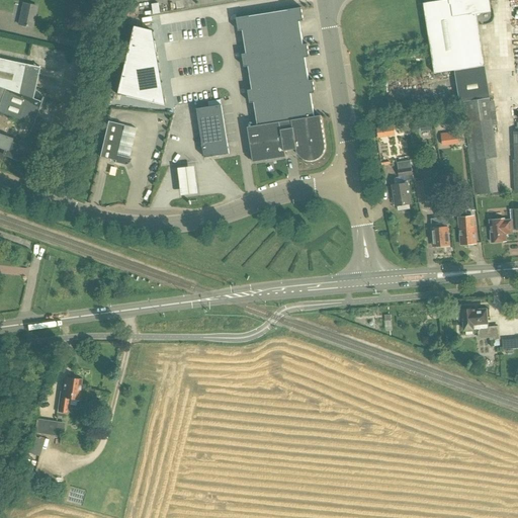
[(475,195),(479,195),(498,192),(494,158),(497,158),(489,98),(491,98),(486,66),(477,13),(490,11),(488,0),(442,0),(424,3),(435,74),(455,71),(459,101),(461,101),(475,195)]
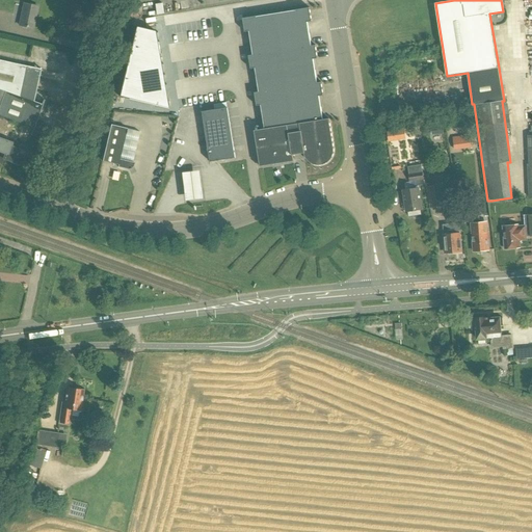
[(33,28),(37,6),(25,3),(20,26),(33,28)]
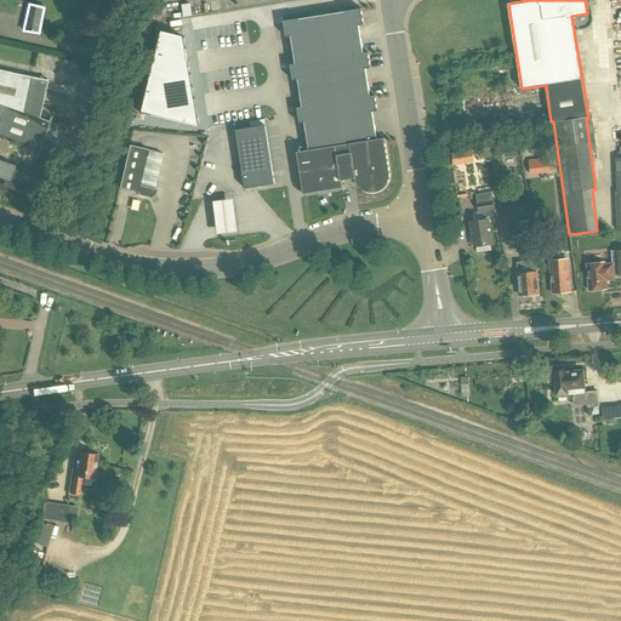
[(364,24),(362,9),(346,11),(346,12),(300,20),(298,18),(283,21),(286,38),(291,36),(295,64),(290,64),(292,80),(297,80),(302,107),(297,108),(300,124),(305,123),(308,151),(297,152),(303,194),(343,188),(342,181),(355,178),(355,181),(357,184),(358,186),(360,188),(363,191),(365,192),(368,193),(370,193),(374,193),(376,193),(380,192),(382,191),(385,188),(386,186),(388,183),(389,181),(389,177),(389,175),(389,171),(385,138),(377,140),(372,112),(377,112),(375,96),(370,96),(366,69),(371,68),(369,52),(364,53),(359,26),(364,24)]
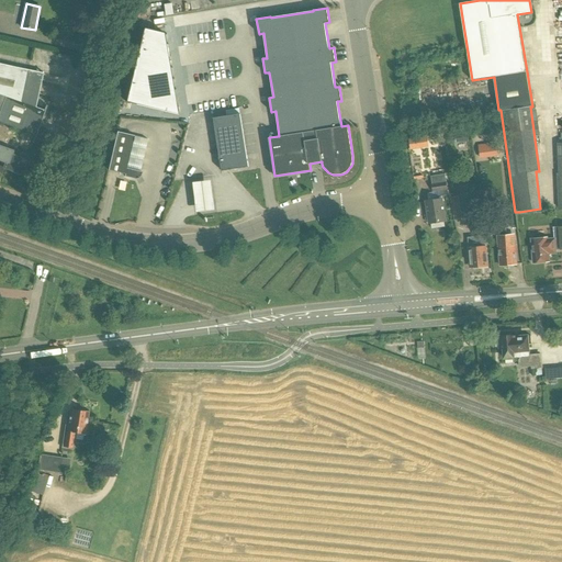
[(144,27),(125,100),(176,112),(175,100),(173,100),(171,90),(172,90),(164,32),(144,27)]
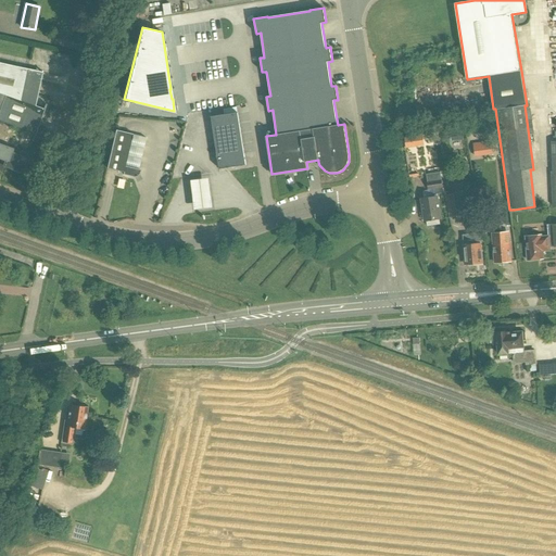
[(35,106),(37,95),(24,91),(28,70),(0,63),(0,121),(35,135),(34,136),(35,137),(46,108),(45,108),(43,110),(35,106)]
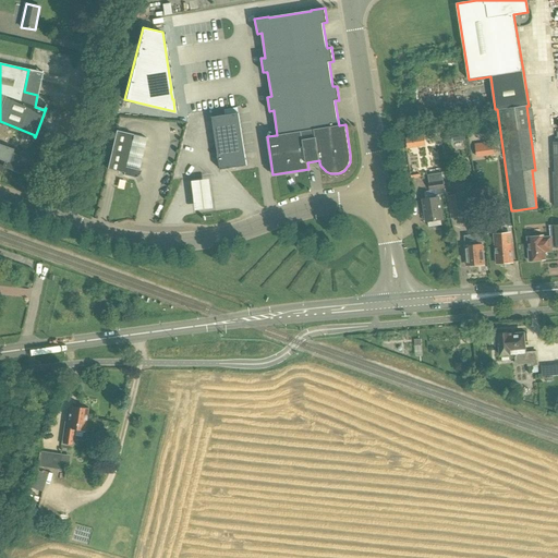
[(47,71),(44,86),(65,89),(68,74),(47,71)]
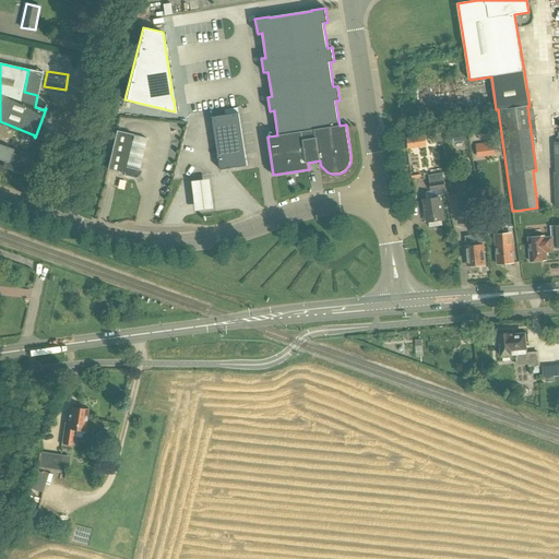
[(221,170),(248,166),(239,114),(213,118),(219,161),(221,170)]
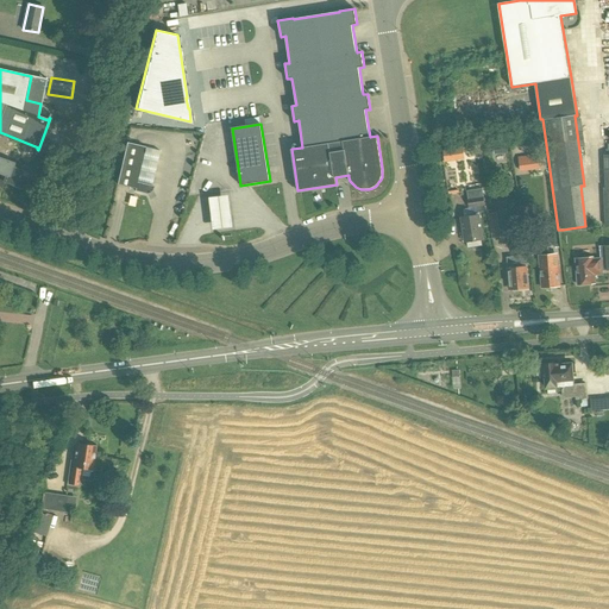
[(146,194),(152,190),(154,187),(138,183),(146,148),(137,145),(127,143),(118,186),(126,187),(136,189),(136,192),(146,194)]
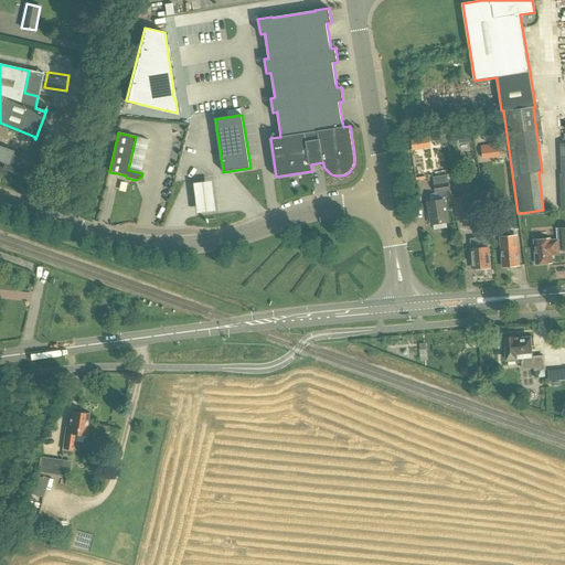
[(144,170),(150,139),(136,136),(129,167),(144,170)]
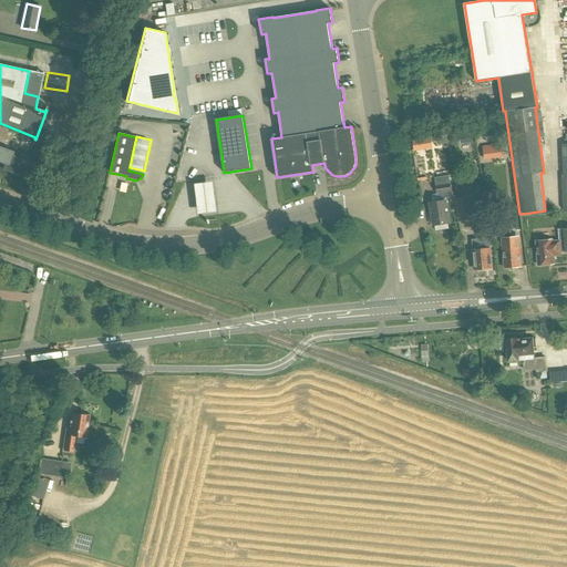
[(502,144),(483,146),(484,161),(504,158),(502,144)]
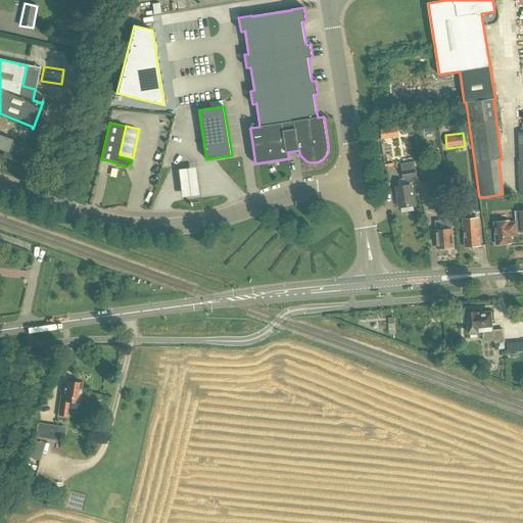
[(0,136),(0,149),(5,151),(3,156),(19,162),(20,161),(26,163),(31,151),(27,150),(18,147),(19,144),(0,136)]
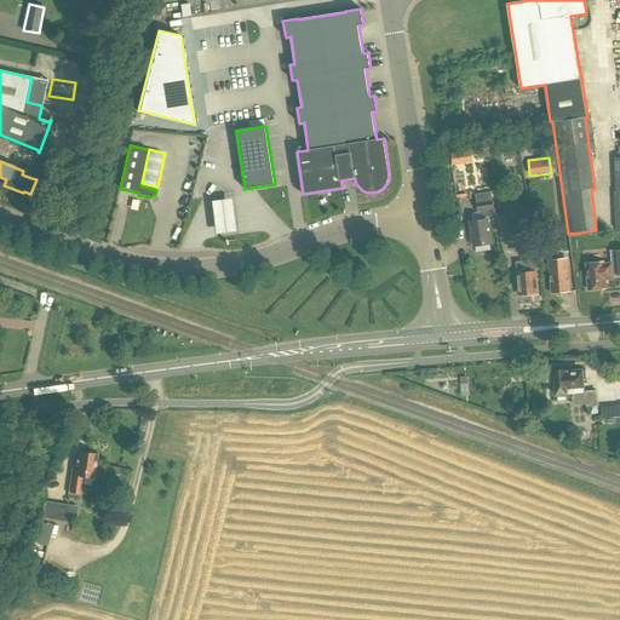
[(227,200),(207,202),(211,235),(230,234),(227,200)]
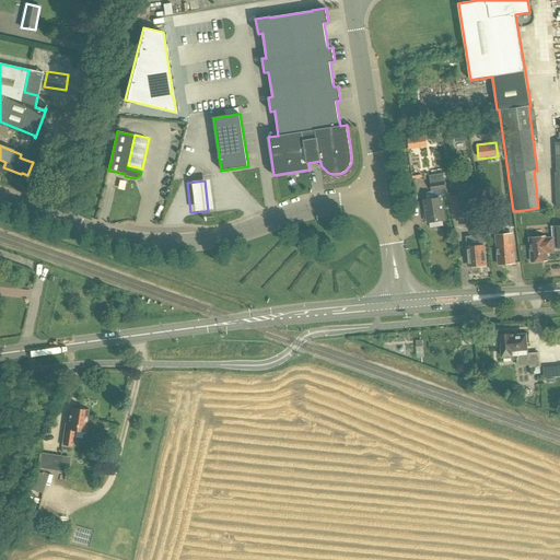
[(438,196),(446,195),(444,181),(430,183),(431,191),(438,190),(438,196)]
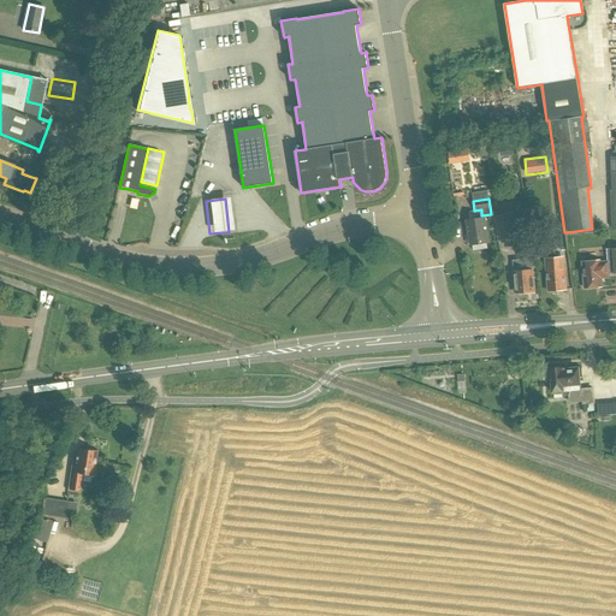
[(498,242),(507,240),(503,215),(493,217),(498,242)]
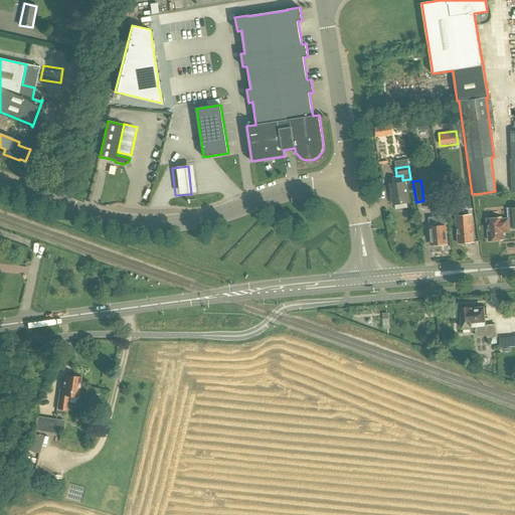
[(393,204),(395,204),(395,209),(408,208),(407,202),(408,201),(405,182),(390,184),(393,204)]
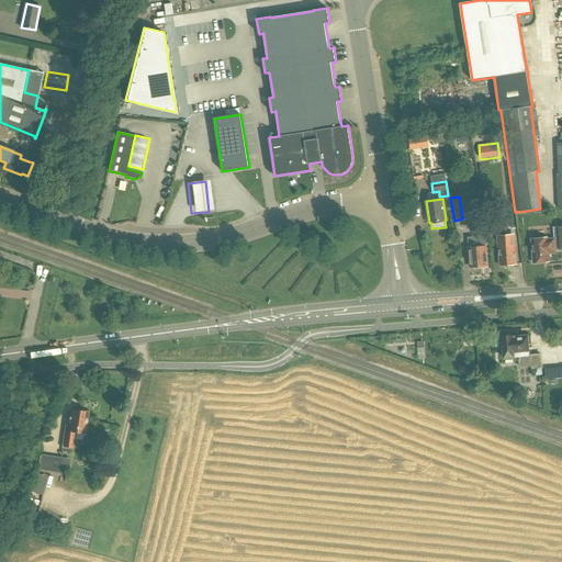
[(501,227),(499,216),(485,218),(486,231),(496,228),(497,236),(501,266),(517,265),(515,235),(509,235),(509,233),(506,233),(506,227),(501,227)]
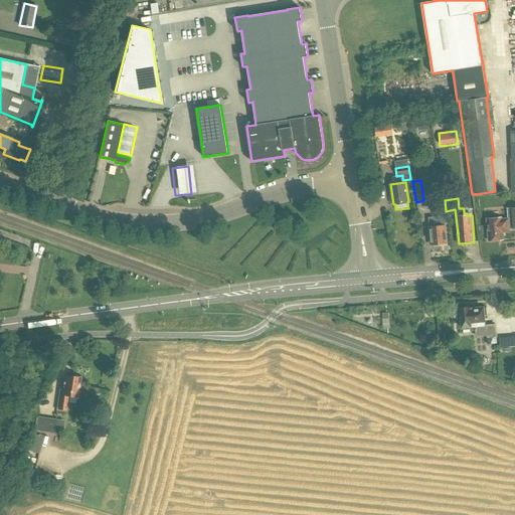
[(501,218),(487,219),(489,240),(503,238),(503,232),(509,231),(509,229),(514,228),(514,207),(511,208),(512,220),(508,220),(508,218),(501,219),(501,218)]
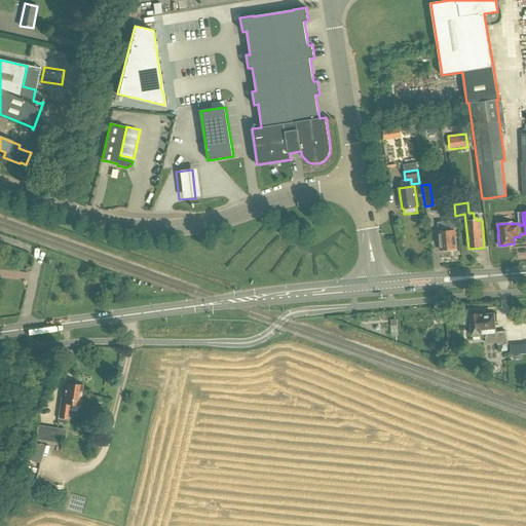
[(454,231),(453,224),(439,225),(439,232),(441,250),(443,253),(448,252),(449,250),(456,249),(455,231),(454,231)]
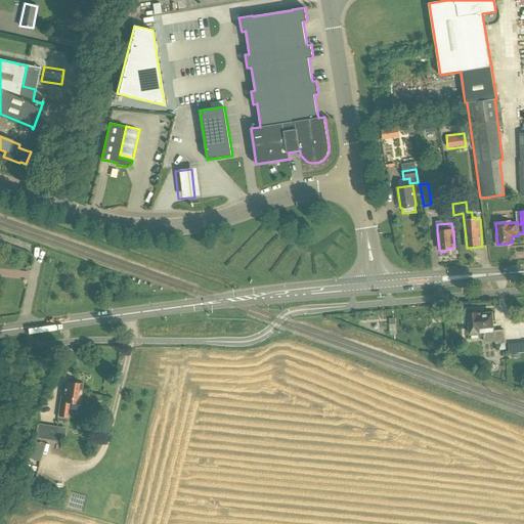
[(481,315),(481,312),(466,313),(467,324),(470,324),(471,336),(479,335),(479,337),(483,337),(483,343),(496,342),(496,344),(505,344),(504,332),(493,333),(492,323),(495,322),(495,313),(481,315)]
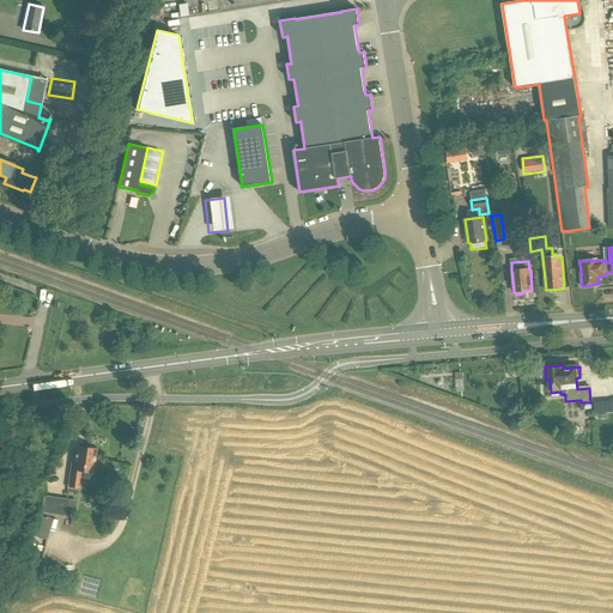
[(595,414),(612,412),(612,399),(594,401),(595,414)]
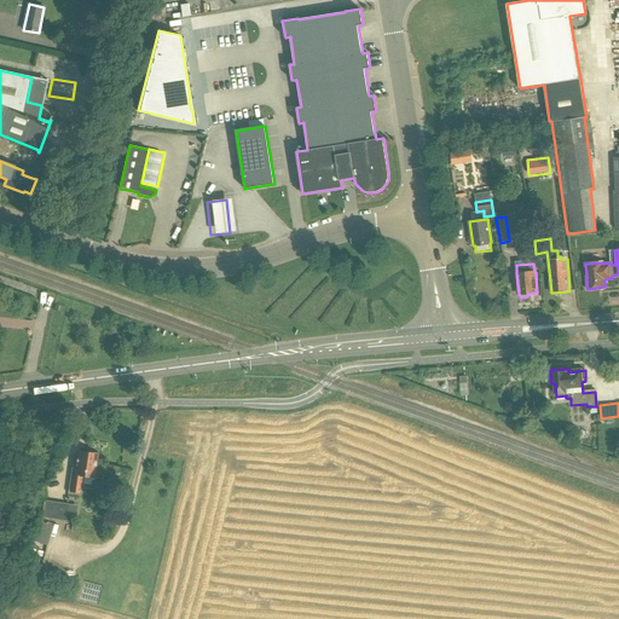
[(92,479),(96,455),(79,452),(76,464),(74,464),(70,492),(81,493),(84,476),(92,479)]
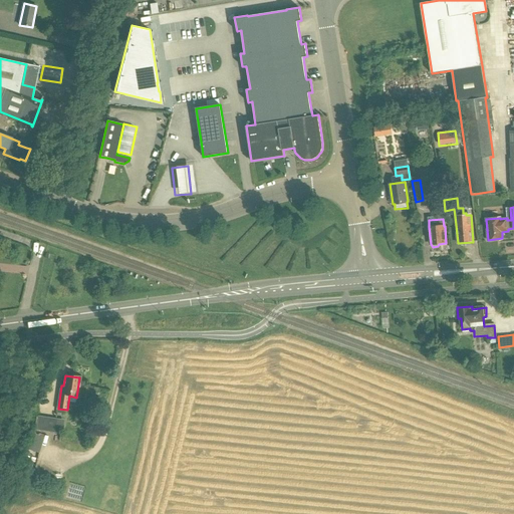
[(62,435),(64,420),(37,416),(35,430),(62,435)]
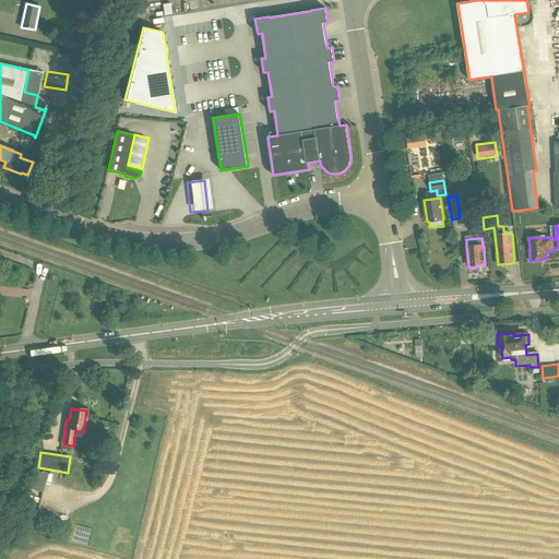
[(42,492),(47,475),(38,473),(33,490),(42,492)]
